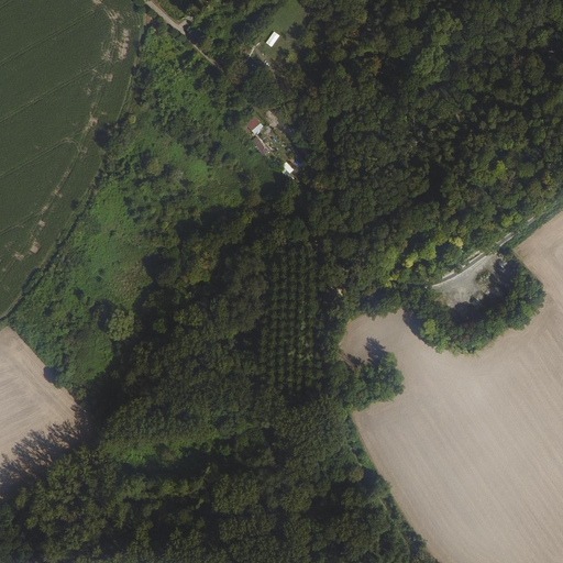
[(158,37),(162,32),(154,26),(150,32),(158,37)]
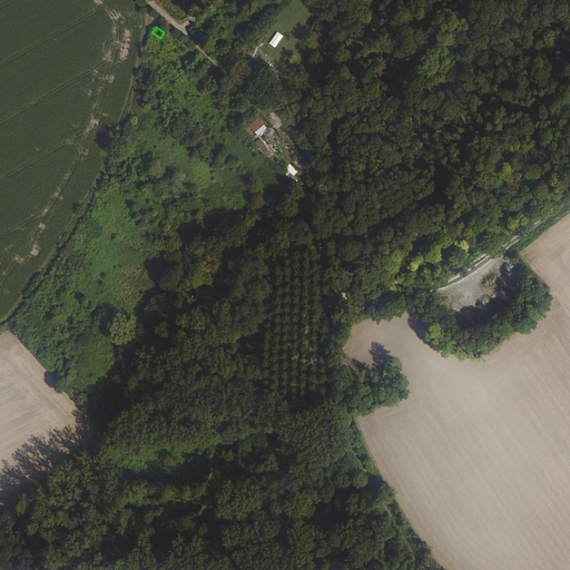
[(268,42),(274,48),(283,37),(277,31),(268,42)]
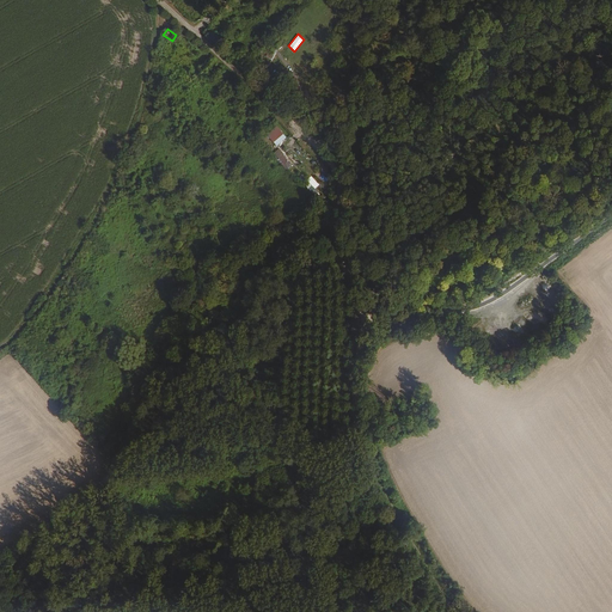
[(265,134),(275,146),(286,138),(276,126),(265,134)]
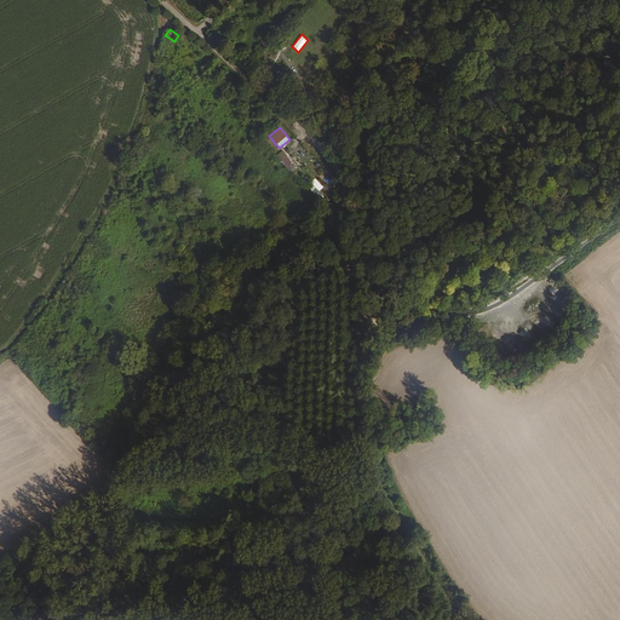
[(280,162),(282,160),(288,167),(292,162),(281,151),(275,156),(280,162)]
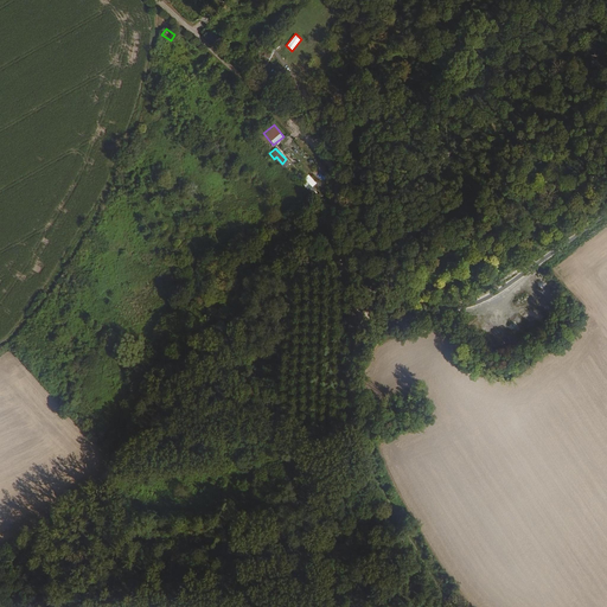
[(300,187),(305,181),(299,176),(295,179),(299,183),(298,184),(300,187)]
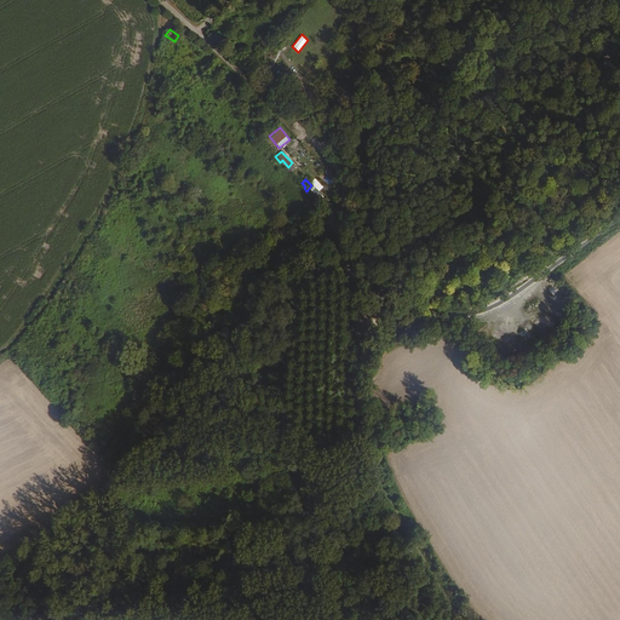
[(317,197),(321,193),(313,185),(309,189),(317,197)]
